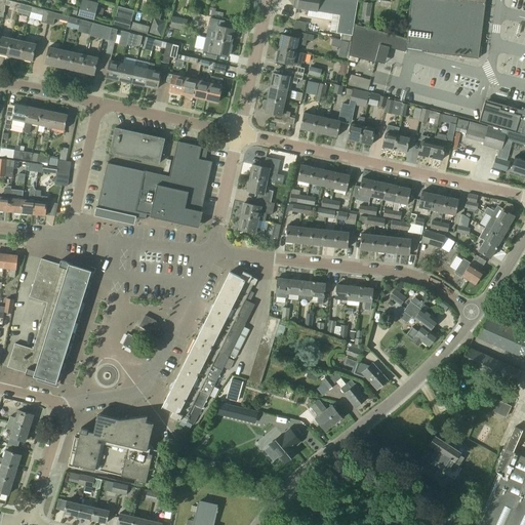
[(4,0),(4,5),(17,9),(19,3),(6,0),(4,0)]
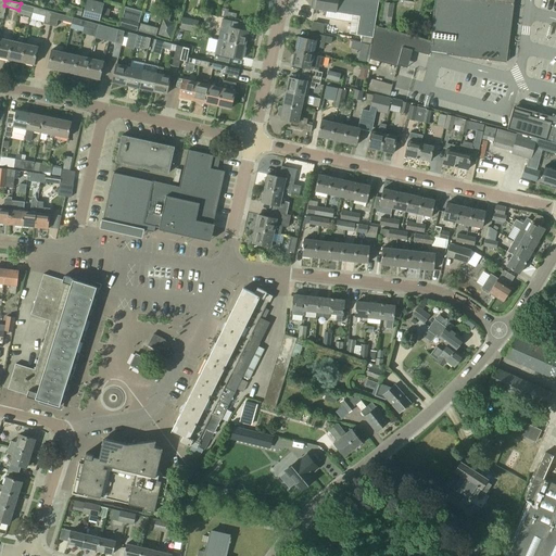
[(315,0),(314,9),(337,13),(338,0),(315,0)]
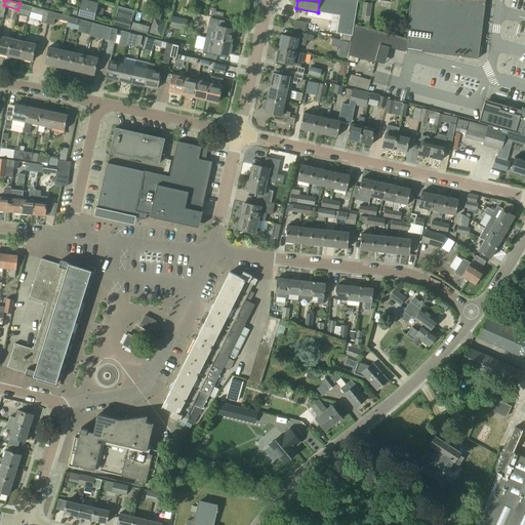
[(319,0),(318,12),(339,15),(336,33),(341,34),(340,40),(351,41),(354,25),(357,0),(319,0)]
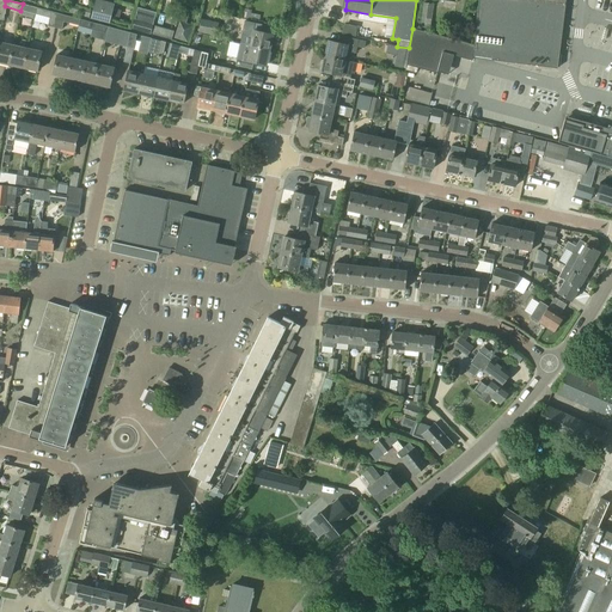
[(478,0),(472,46),(412,29),(409,48),(407,65),(436,73),(441,53),(471,61),(472,57),(557,68),(557,60),(564,0),(478,0)]
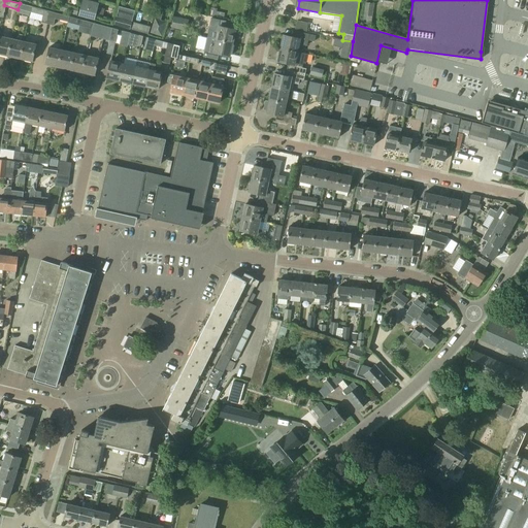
[(78,17),(94,21),(98,6),(83,2),(78,17)]
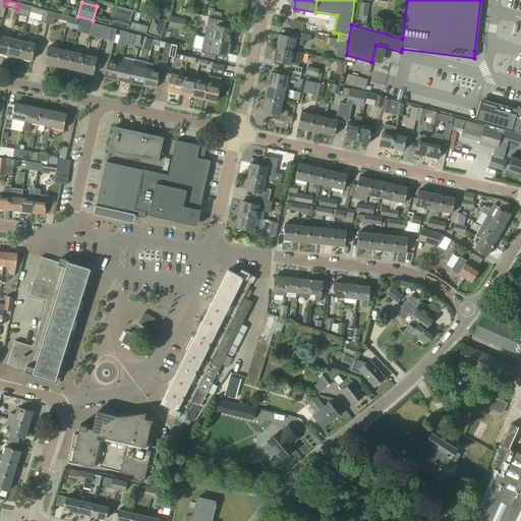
[(30,12),(31,6),(19,3),(17,9),(30,12)]
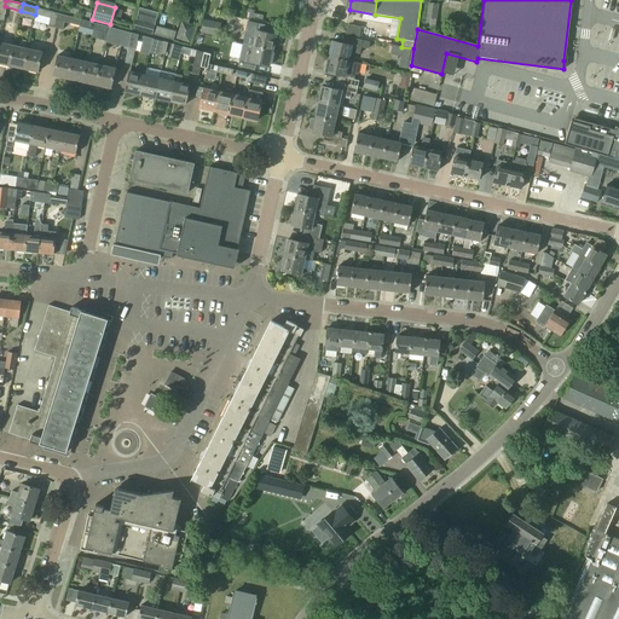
[(427,4),(426,18),(434,19),(437,5),(427,4)]
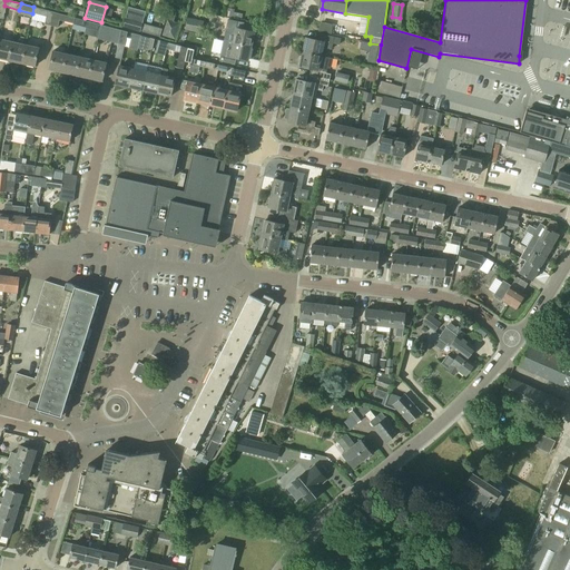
[(50,26),(55,12),(33,7),(32,13),(46,17),(43,26),(50,27),(50,26)]
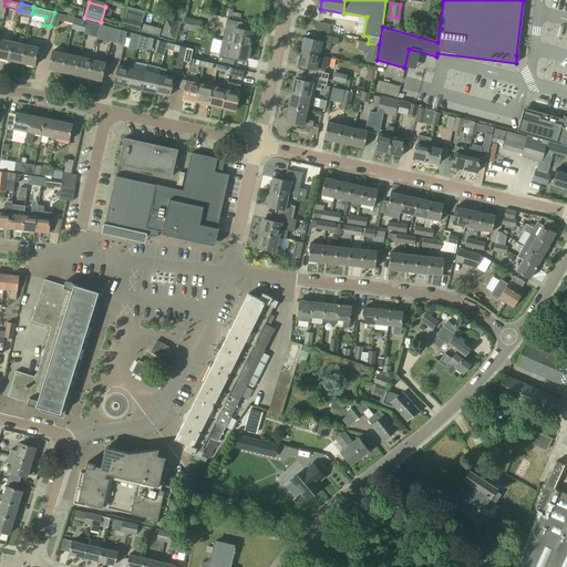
[(64,12),(82,18),(84,11),(65,7),(64,12)]
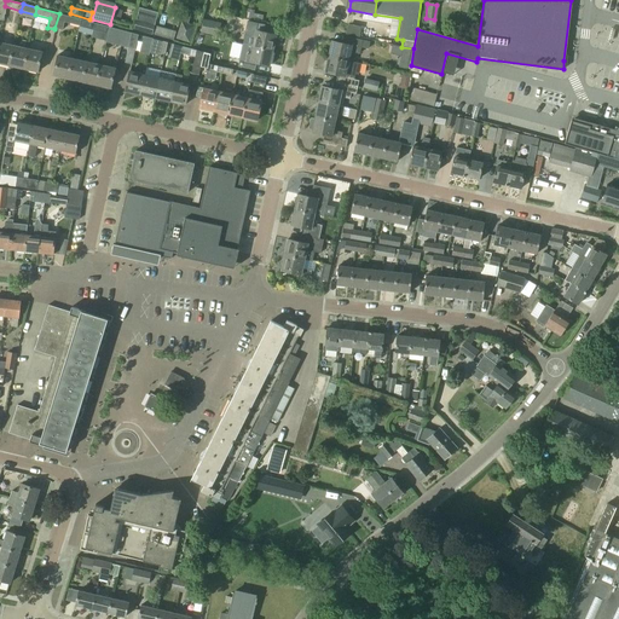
[(144,22),(154,24),(156,15),(138,10),(134,22),(144,24),(144,22)]
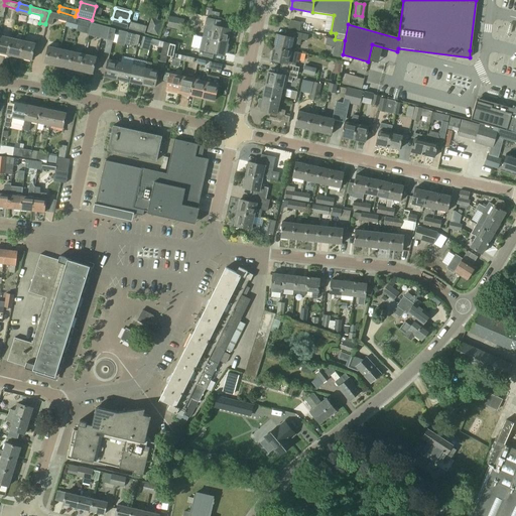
[(49,11),(45,23),(51,25),(53,18),(66,22),(68,16),(49,11)]
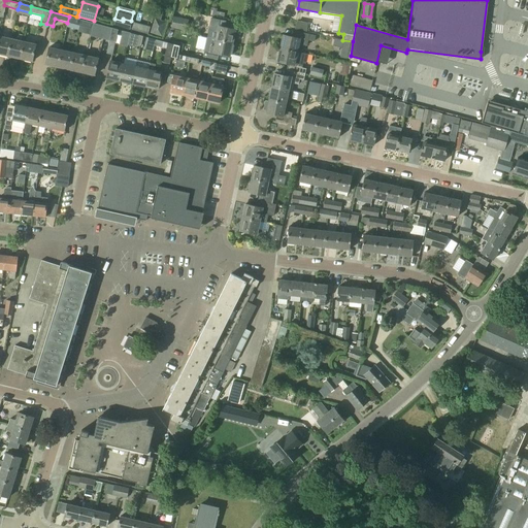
[(67,23),(79,26),(80,20),(69,17),(67,23)]
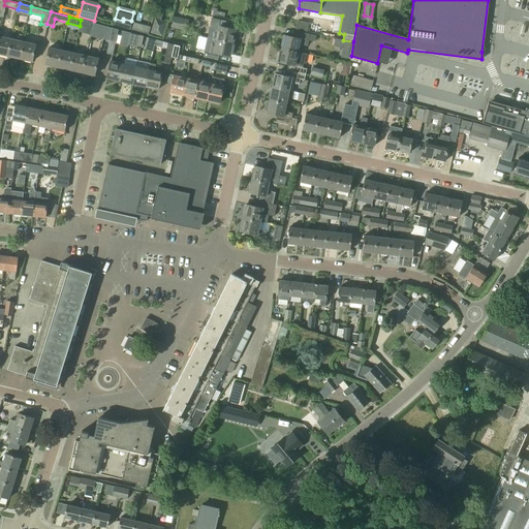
[(170,28),(186,31),(189,21),(174,17),(170,28)]
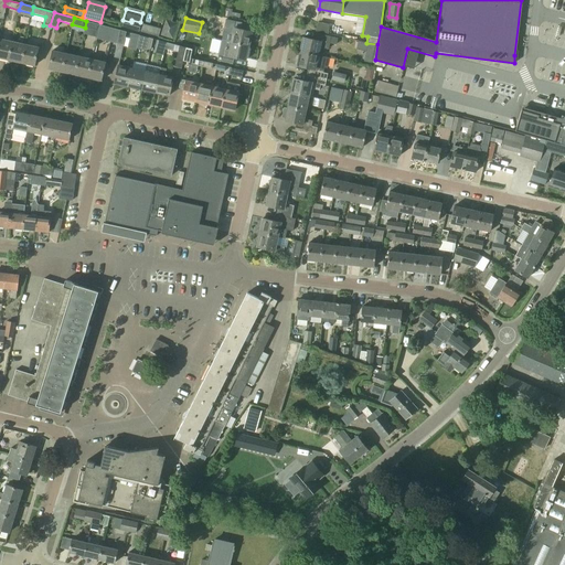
[(230,42),(248,46),(252,32),(237,29),(238,22),(217,18),(215,25),(224,28),(223,32),(232,33),(230,42)]
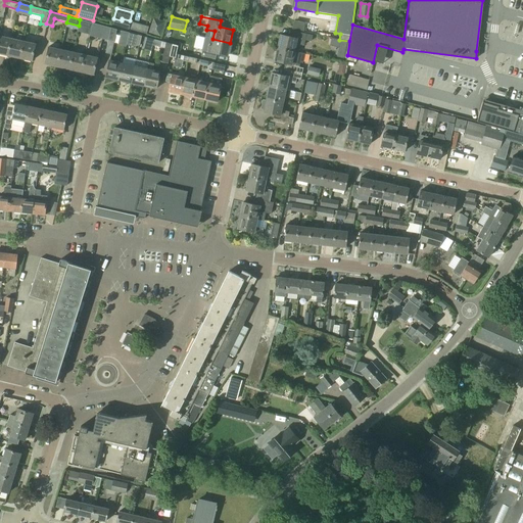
[(111,26),(128,30),(130,20),(122,18),(122,20),(113,18),(111,26)]
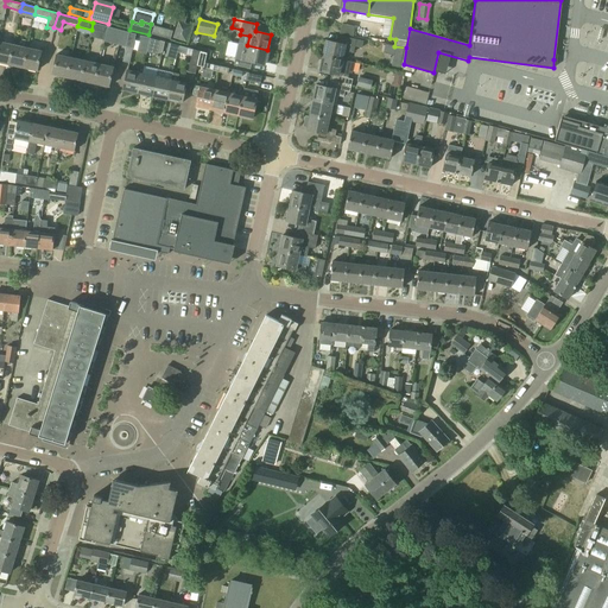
[(191,26),(178,21),(172,38),(187,43),(191,26)]
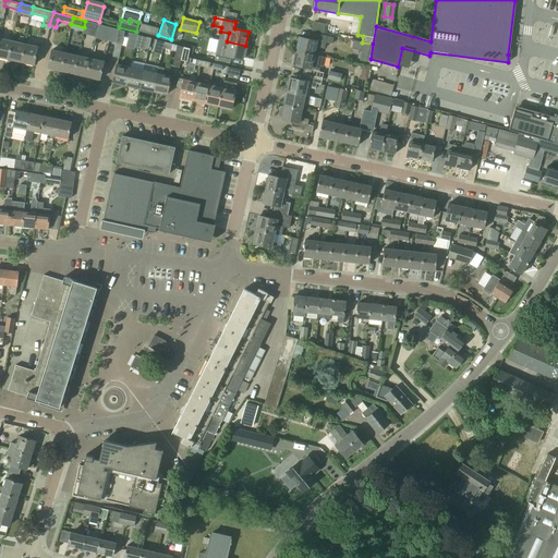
[(98,24),(85,21),(84,27),(97,31),(98,24)]
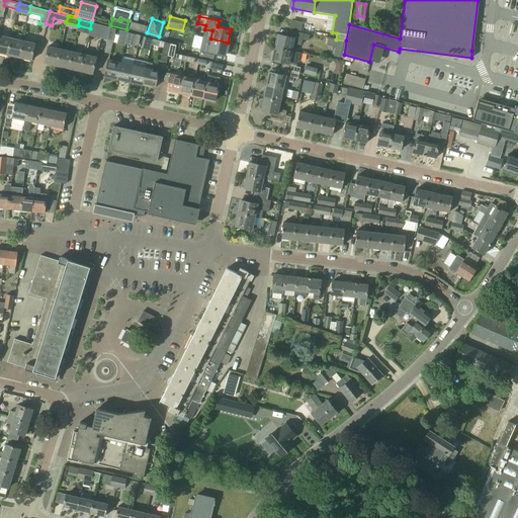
[(100,38),(106,39),(109,27),(91,22),(90,28),(102,31),(100,38)]
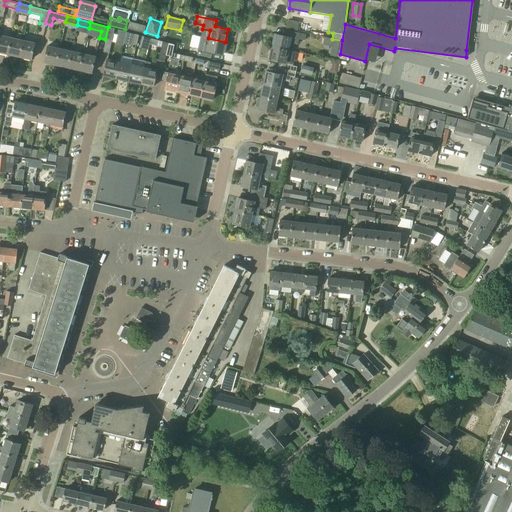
[(128,30),(143,34),(143,33),(145,27),(130,23),(128,30)]
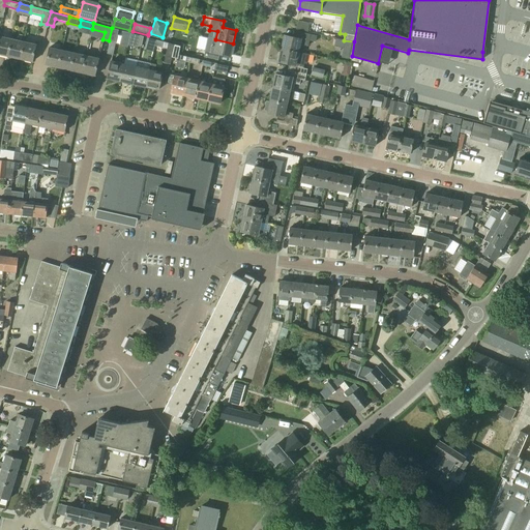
[(118,30),(112,28),(109,40),(115,42),(118,30)]
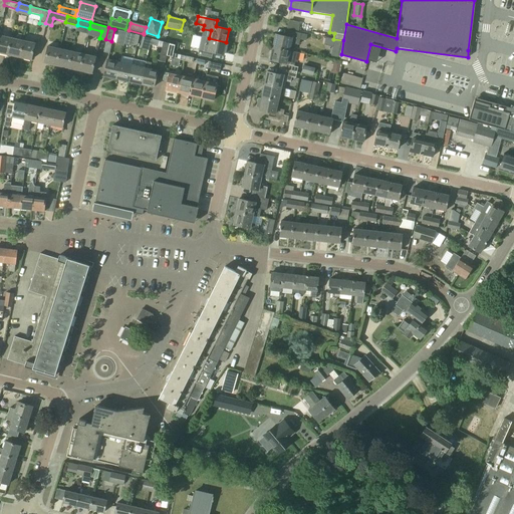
[(272,47),(289,51),(290,43),(298,44),(299,39),(305,41),(306,35),(289,31),(287,37),(274,34),(272,47)]
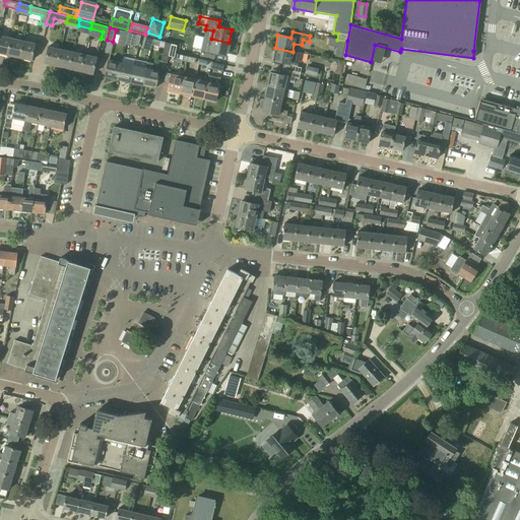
[(0,36),(0,54),(7,55),(10,39),(0,36)]
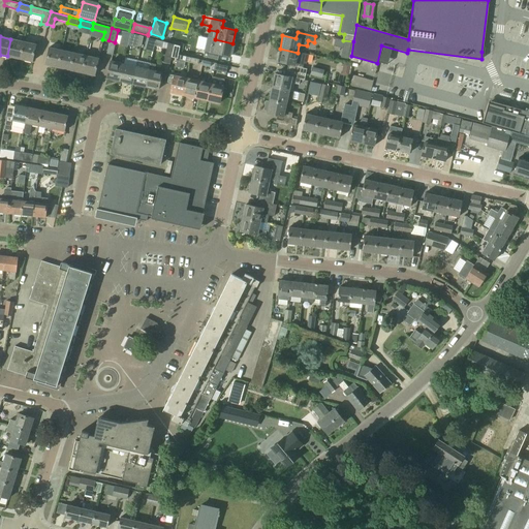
[(10,39),(7,56),(19,59),(23,41),(10,39)]
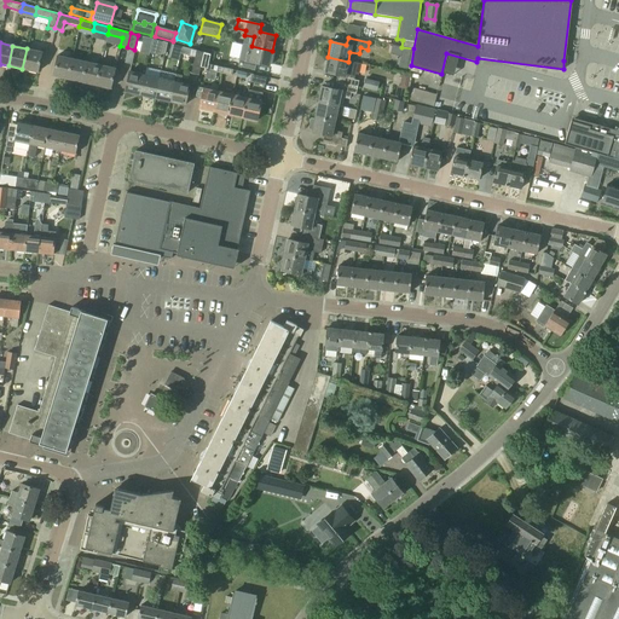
[(241,53),(237,67),(252,70),(253,63),(256,63),(268,67),(272,51),(252,46),(249,55),(241,53)]
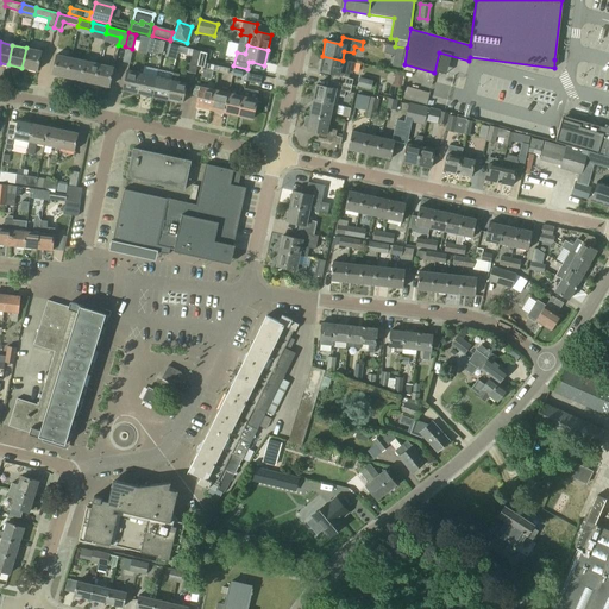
[(26,48),(22,68),(36,71),(41,51),(26,48)]
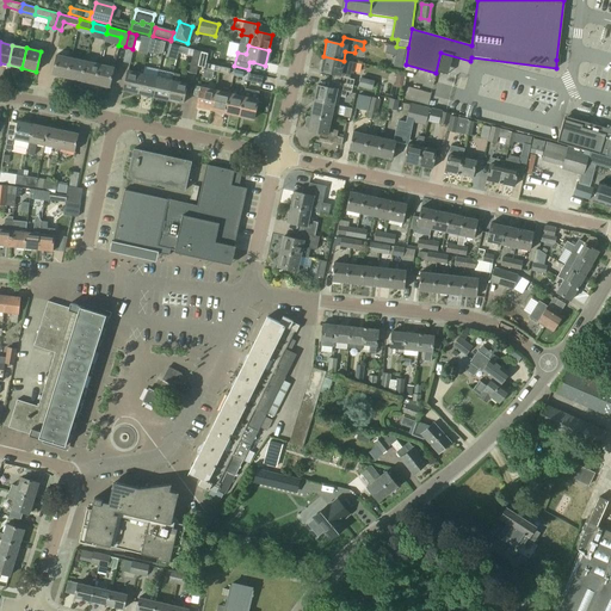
[(405,49),(397,48),(395,56),(394,66),(401,68),(405,49)]
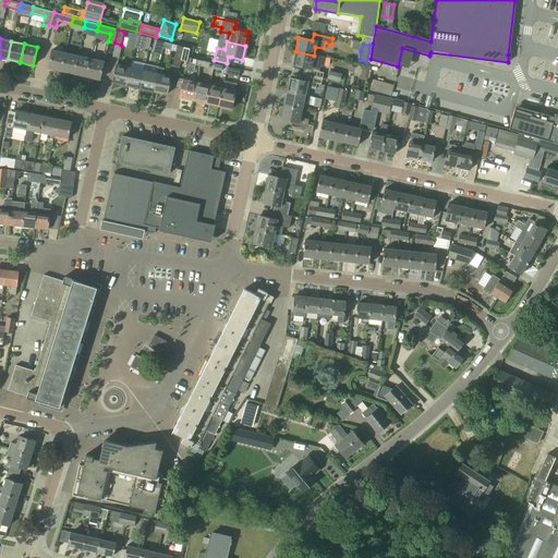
[(180,60),(183,47),(177,46),(172,67),(179,68),(180,60)]
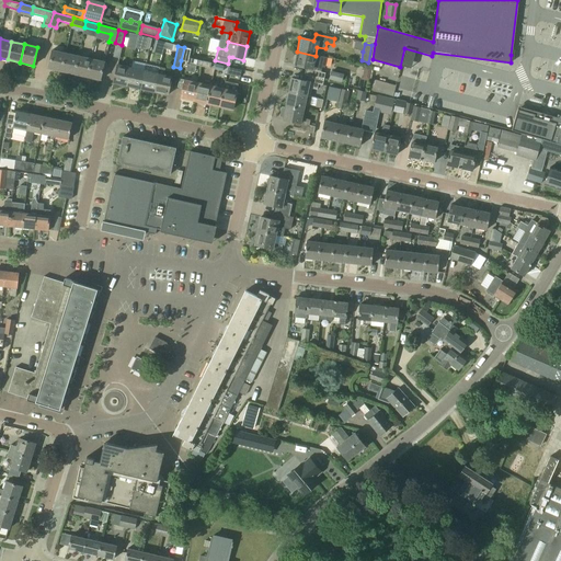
[(184,47),(181,60),(187,63),(187,64),(196,66),(197,60),(189,58),(191,49),(184,47)]
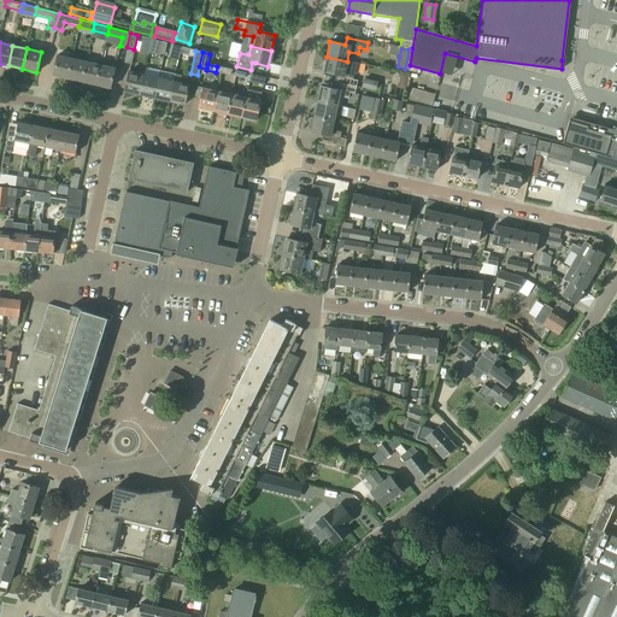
[(52,76),(66,78),(71,58),(57,56),(52,76)]
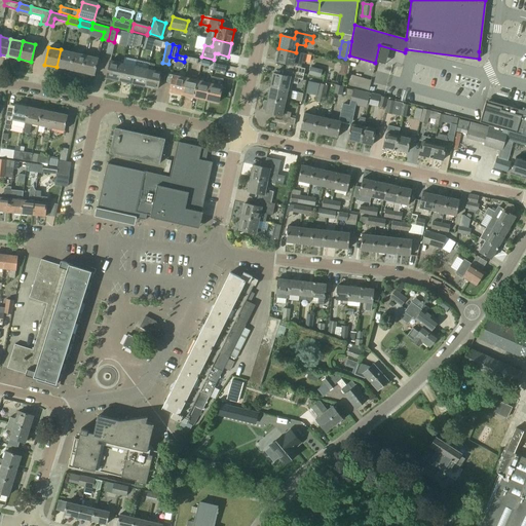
[(289,64),(287,70),(303,74),(304,69),(300,68),(302,62),(304,63),(306,54),(296,52),(278,48),(275,61),(289,64)]
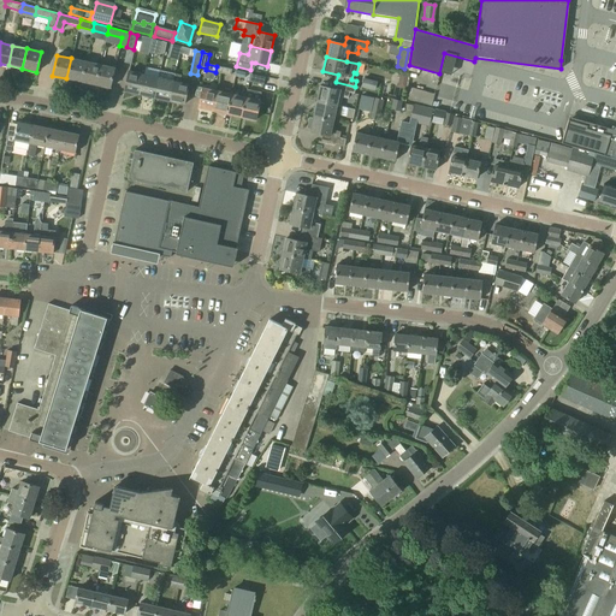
[(66,78),(81,82),(86,61),(71,58),(66,78)]
